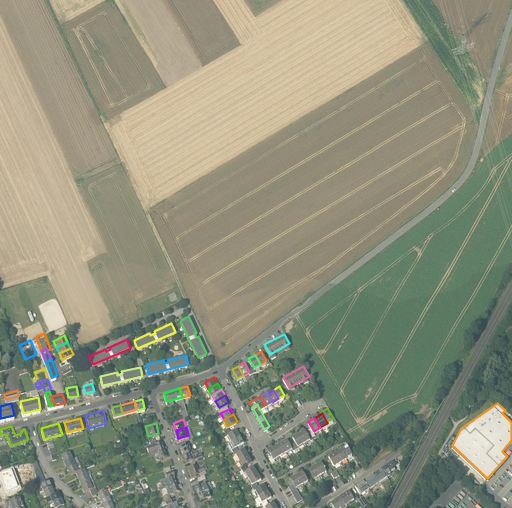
[(237,427),(227,432),(231,438),(240,433),(237,427)]
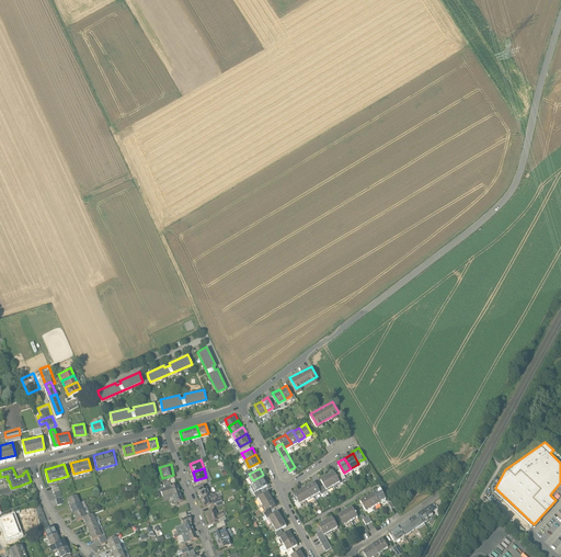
[(340,479),(334,469),(328,473),(333,482),(340,479)]
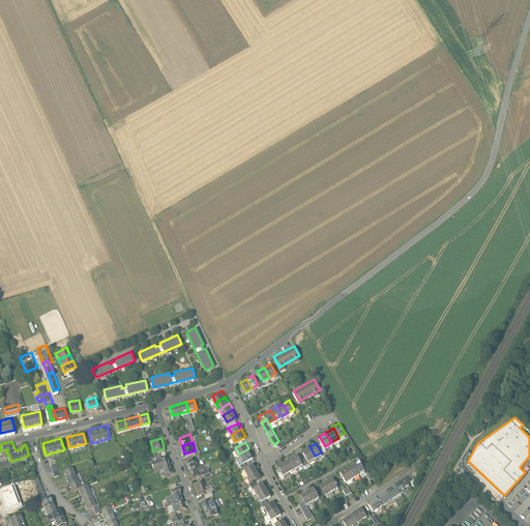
[(315,456),(310,446),(302,450),(308,460),(315,456)]
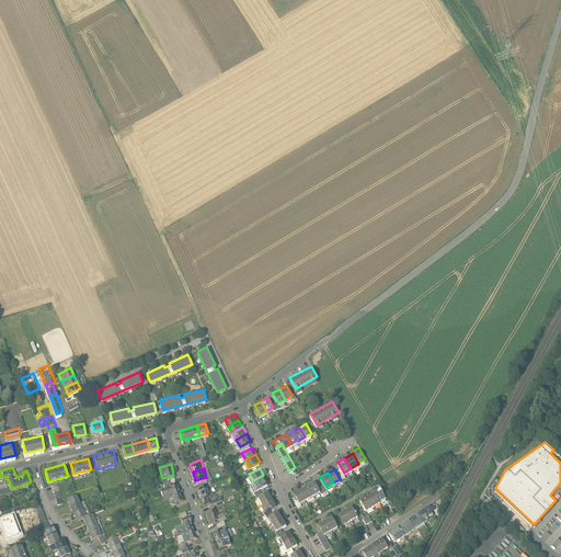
[(263,475),(253,480),(256,488),(267,482),(263,475)]
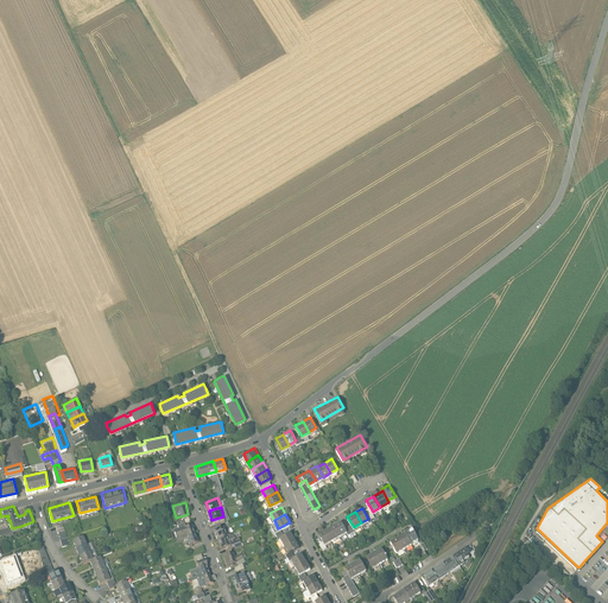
[(347,529),(341,519),(334,524),(340,533),(347,529)]
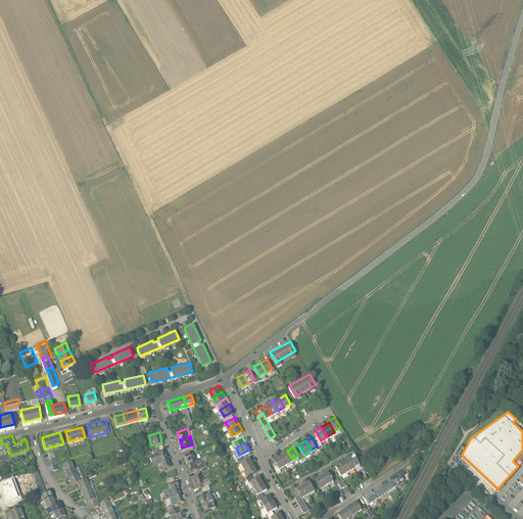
[(56,447),(49,449),(53,467),(60,465),(56,447)]
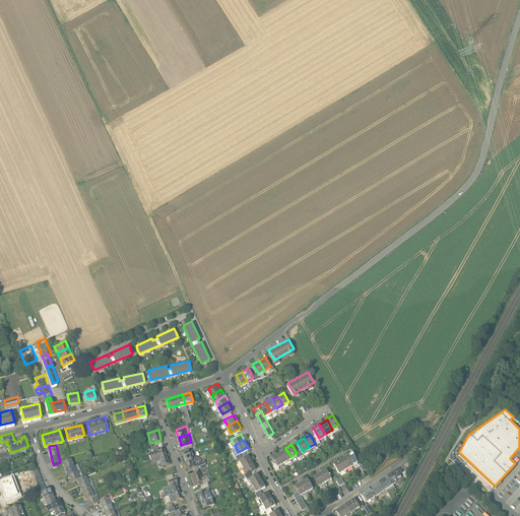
[(191,447),(183,450),(186,459),(194,456),(191,447)]
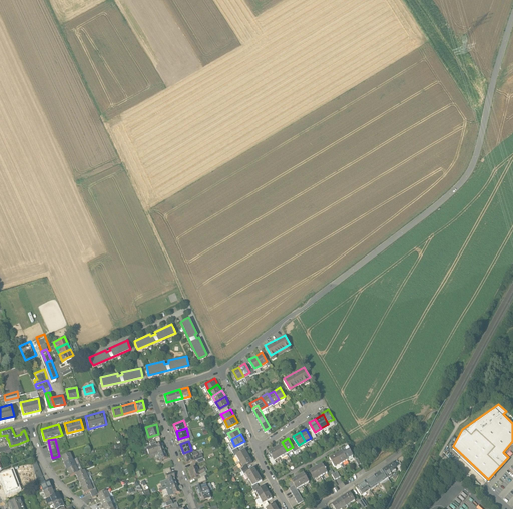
[(150,446),(152,452),(164,447),(162,442),(150,446)]
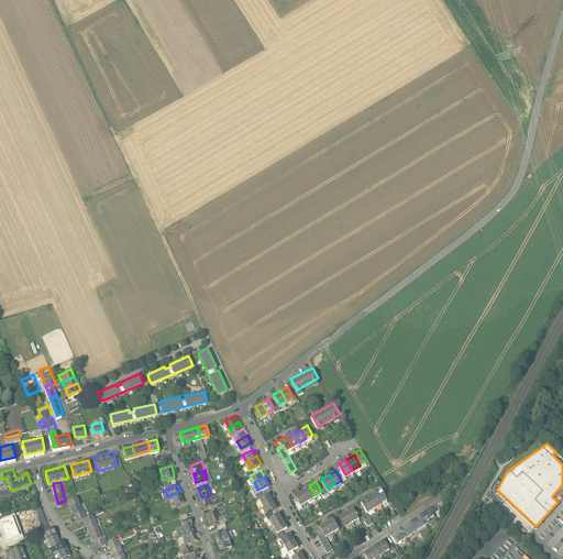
[(315,494),(309,485),(302,489),(308,499),(315,494)]
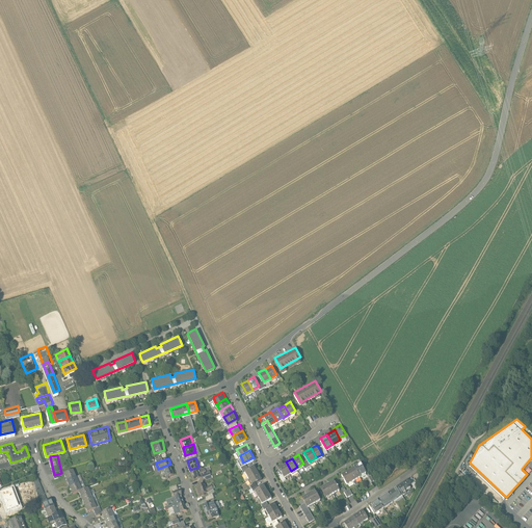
[(366,470),(361,459),(353,464),(354,465),(360,473),(366,470)]
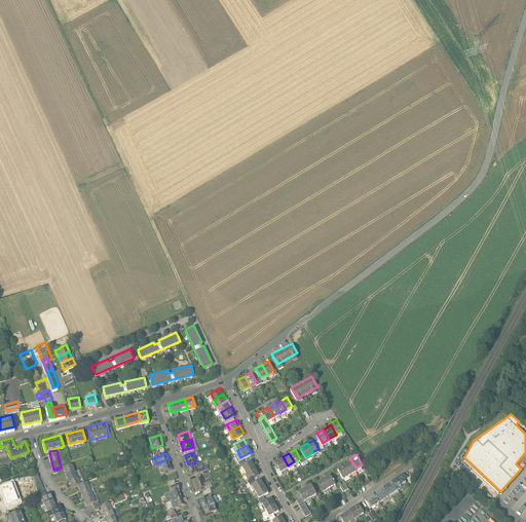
[(288,465),(283,456),(276,459),(282,469),(288,465)]
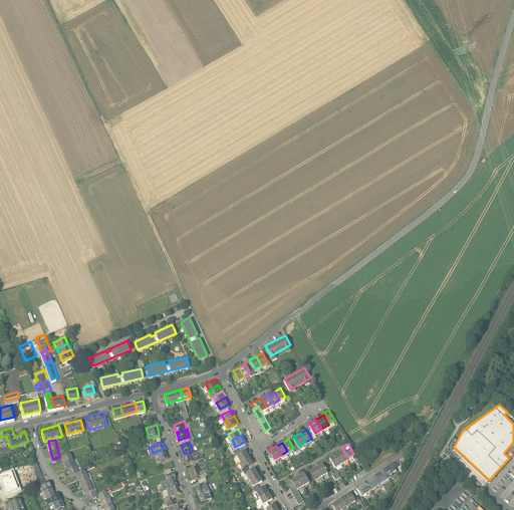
[(246,448),(237,453),(241,459),(249,454),(246,448)]
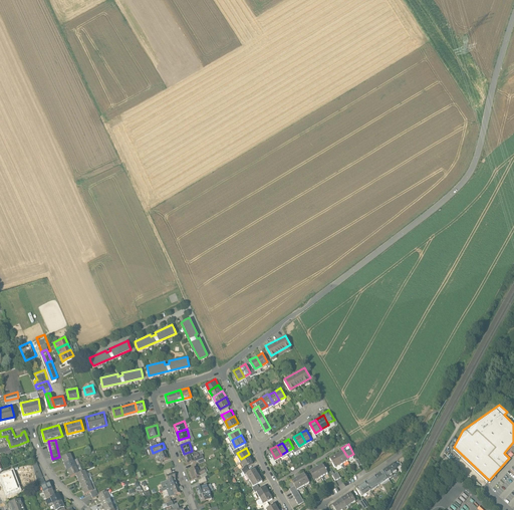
[(347,457),(342,449),(335,453),(341,462),(347,458),(347,457)]
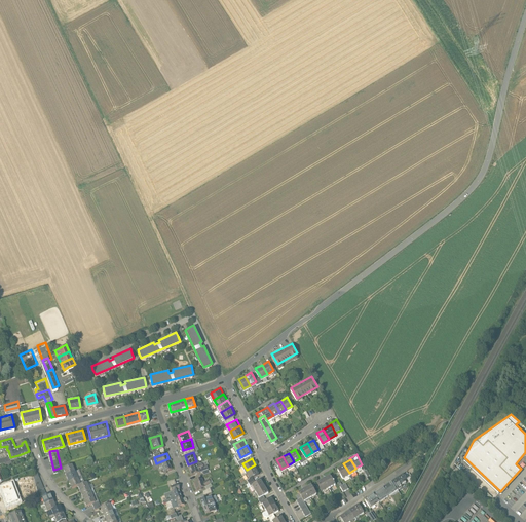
[(65,473),(75,468),(72,461),(62,467),(65,473)]
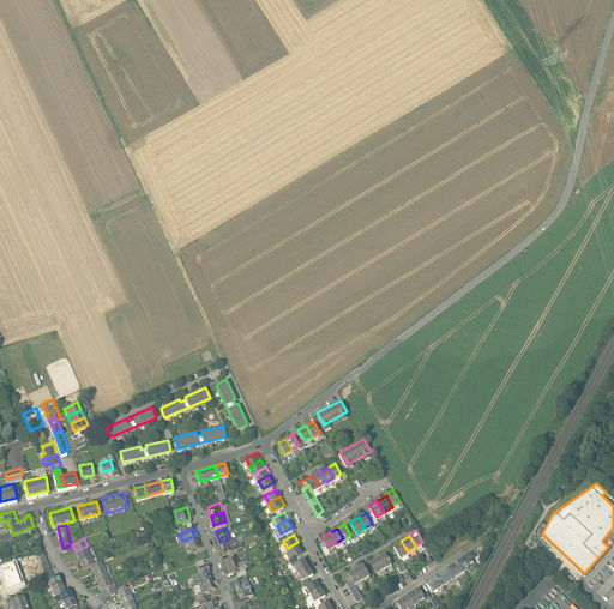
[(229,538),(220,542),(223,553),(234,549),(229,538)]
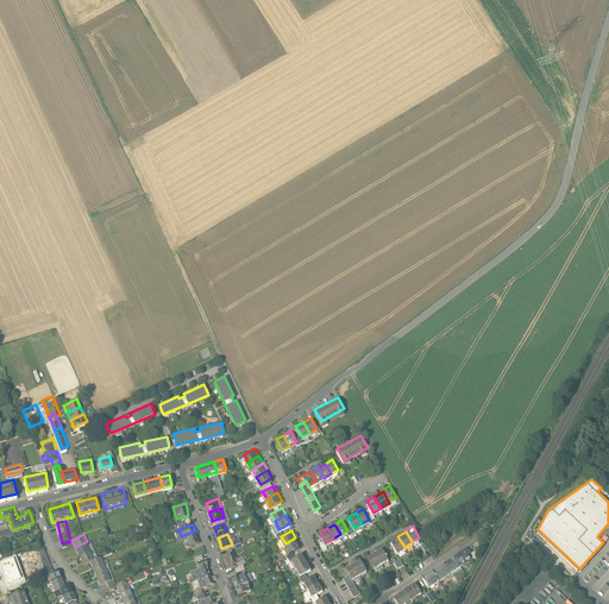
[(405,547),(397,536),(390,540),(397,552),(405,547)]
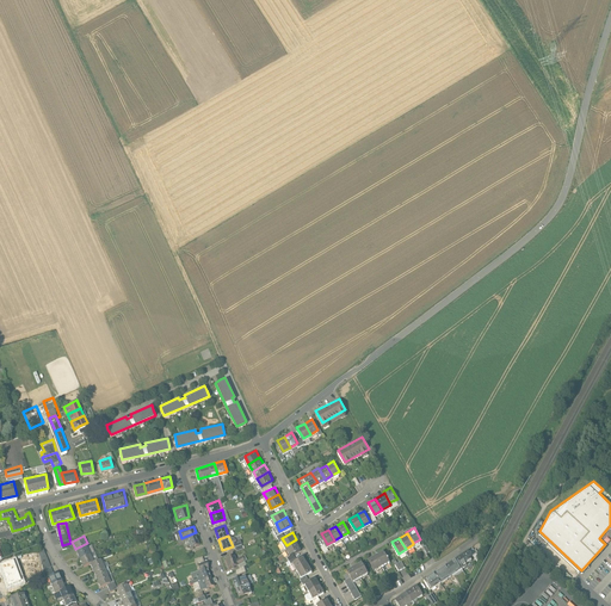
[(296,539),(287,545),(290,552),(301,546),(296,539)]
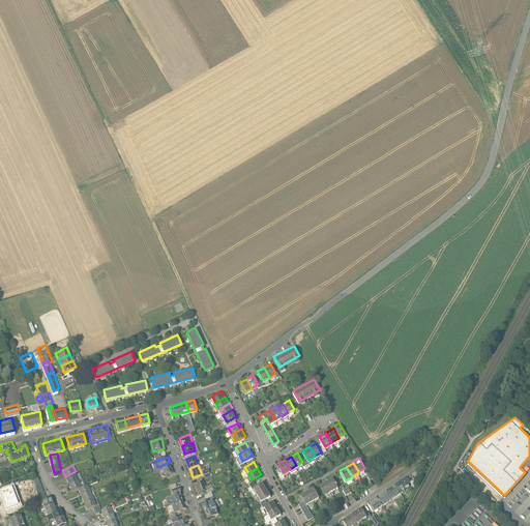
[(68,483),(79,478),(76,471),(65,476),(68,483)]
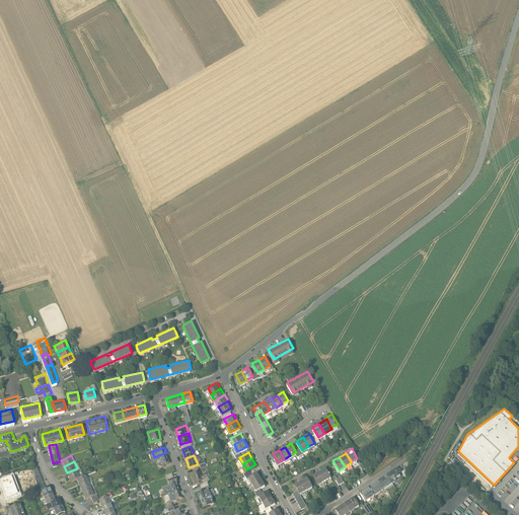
[(43,487),(33,462),(28,464),(38,489),(43,487)]
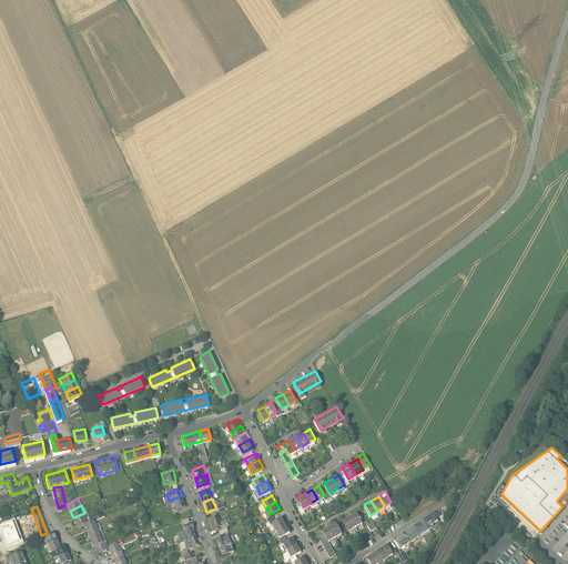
[(362,520),(356,510),(350,514),(355,524),(362,520)]
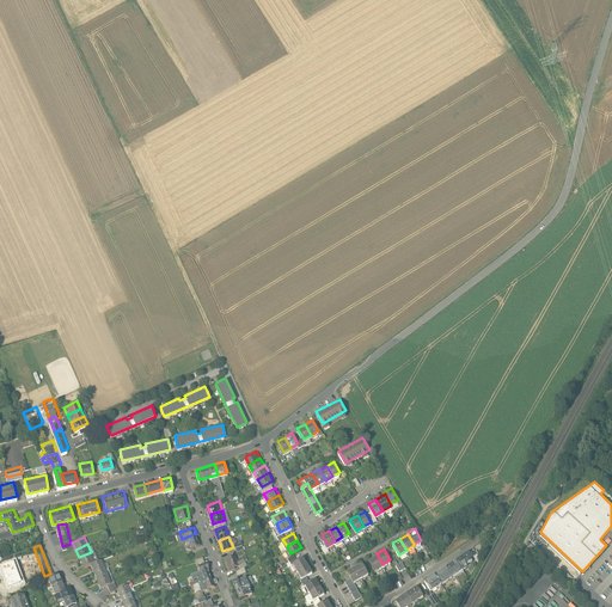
[(457,556),(463,565),(469,563),(465,559),(473,555),(469,549),(457,556)]
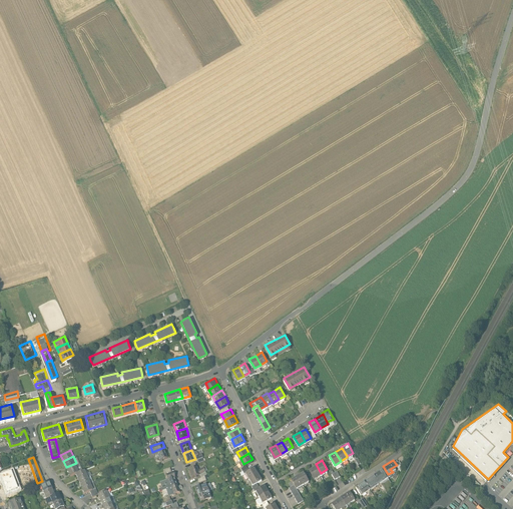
[(66,467),(69,474),(75,471),(79,469),(76,463),(66,467)]
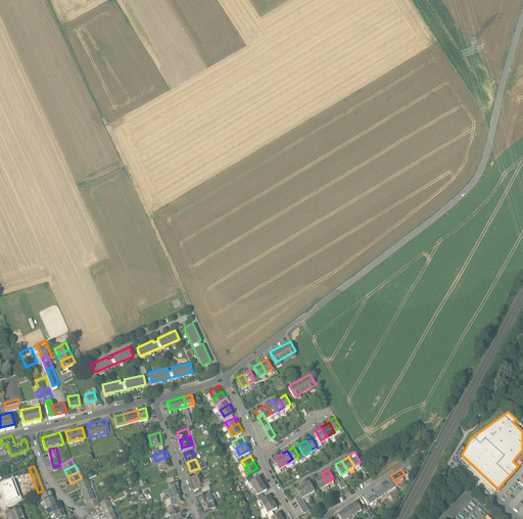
[(200,472),(191,475),(194,484),(203,481),(202,478),(200,472)]
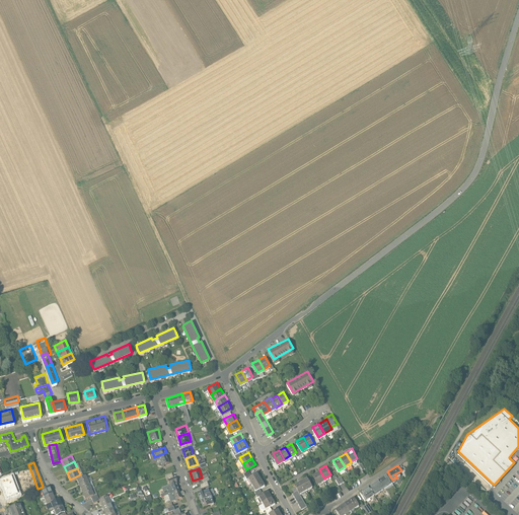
[(324,479),(319,469),(313,472),(318,482),(324,479)]
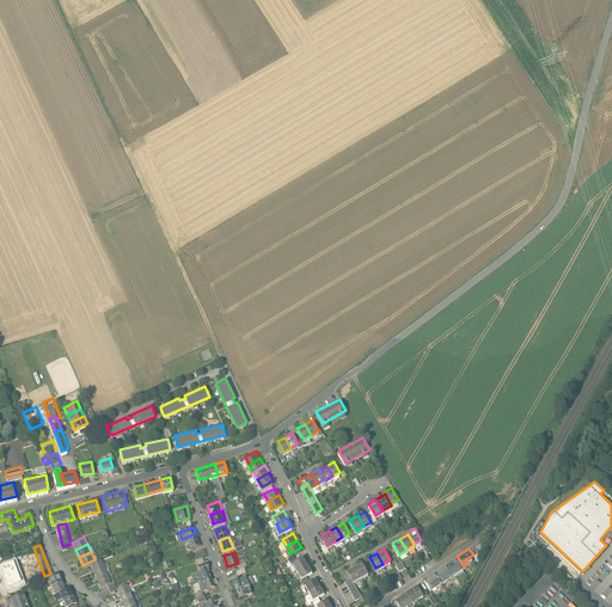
[(304,555),(293,560),(298,568),(308,562),(304,555)]
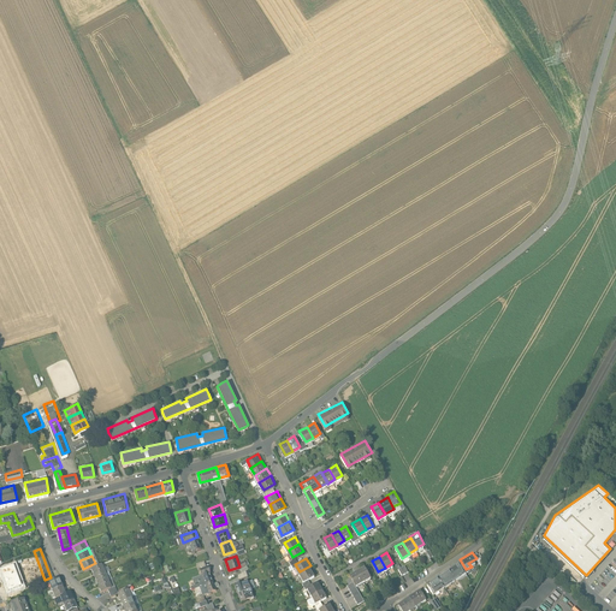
[(246,559),(238,563),(240,567),(241,569),(236,570),(238,575),(247,571),(244,567),(248,565),(246,559)]
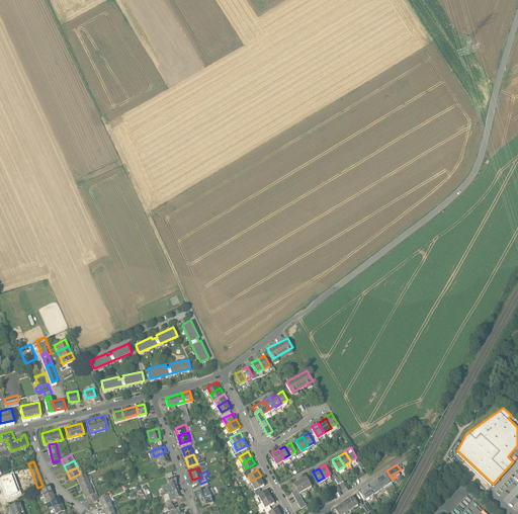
[(373,492),(392,479),(386,470),(368,484),(373,492)]
